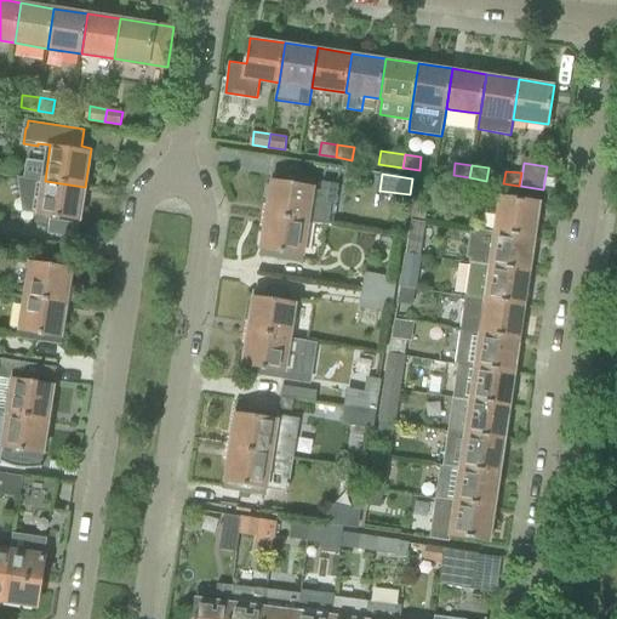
[(28,177),(20,176),(22,197),(38,199),(34,219),(52,221),(51,232),(53,232),(76,236),(79,226),(85,187),(45,181),(28,177)]
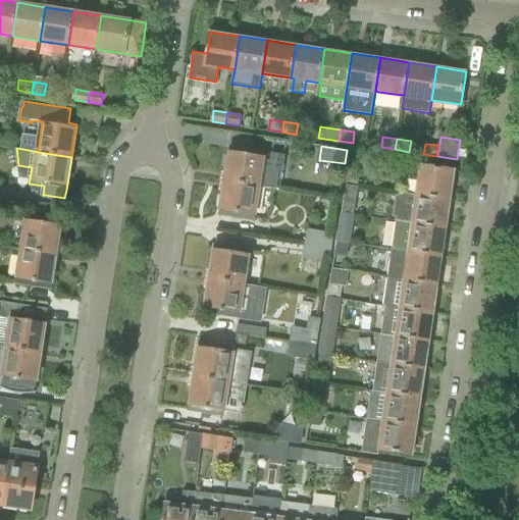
[(230,148),(225,180),(260,187),(281,190),(288,154),(272,152),(271,160),(264,158),(265,153),(251,151),(230,148)]
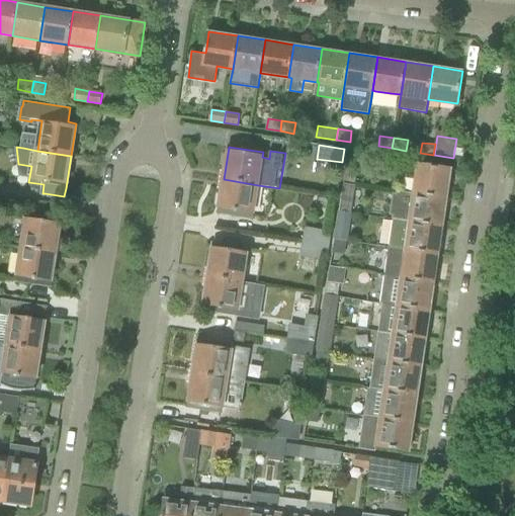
[(418,165),(415,191),(447,196),(451,169),(418,165)]
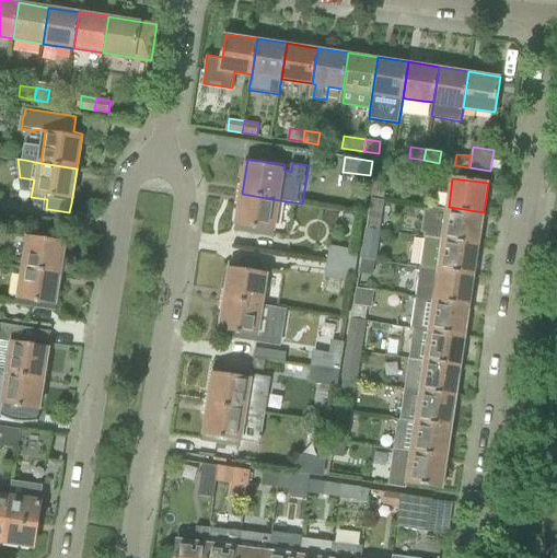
[(375,183),(373,196),(386,198),(387,185),(375,183)]
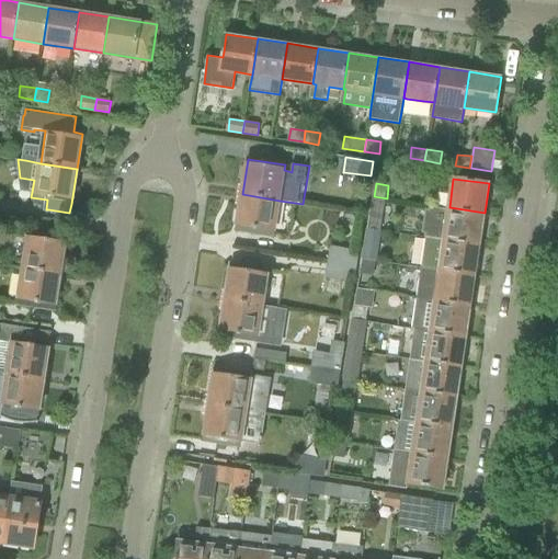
[(280,201),(242,194),(237,229),(274,236),(280,201)]
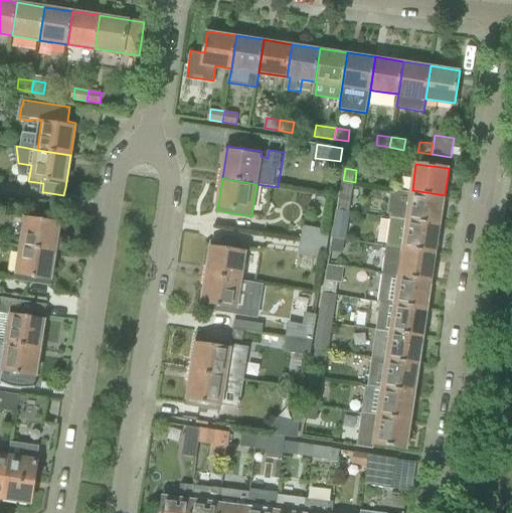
[(412,190),(391,187),(387,215),(392,215),(441,223),(445,195),(412,190)]
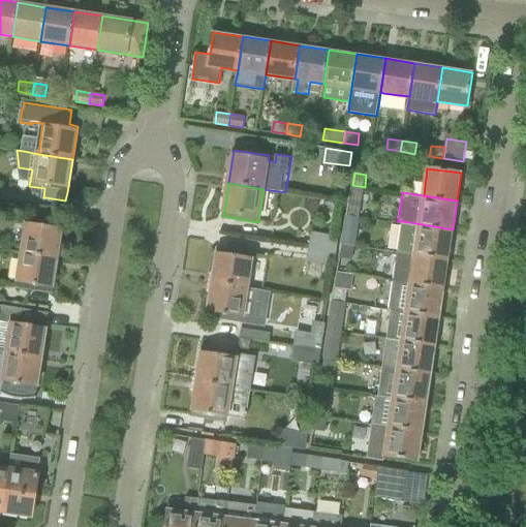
[(350,200),(348,215),(361,216),(363,202),(350,200)]
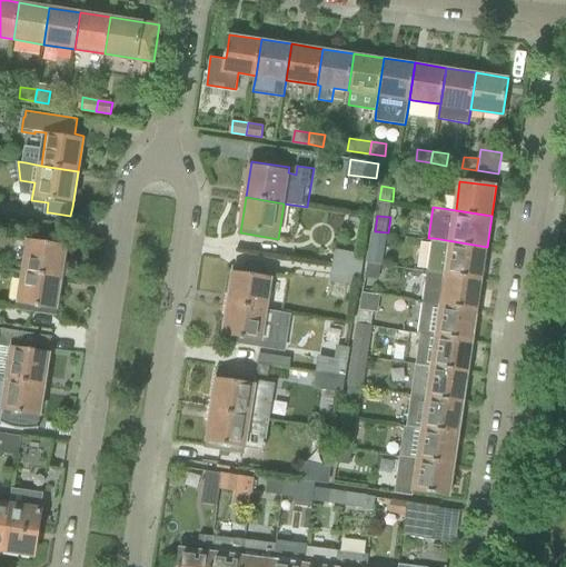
[(30,236),(25,272),(62,278),(68,242),(30,236)]
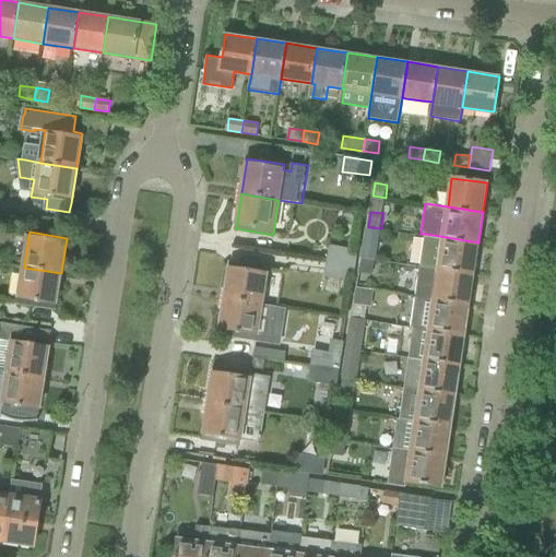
[(426,234),(422,265),(474,273),(478,243),(426,234)]
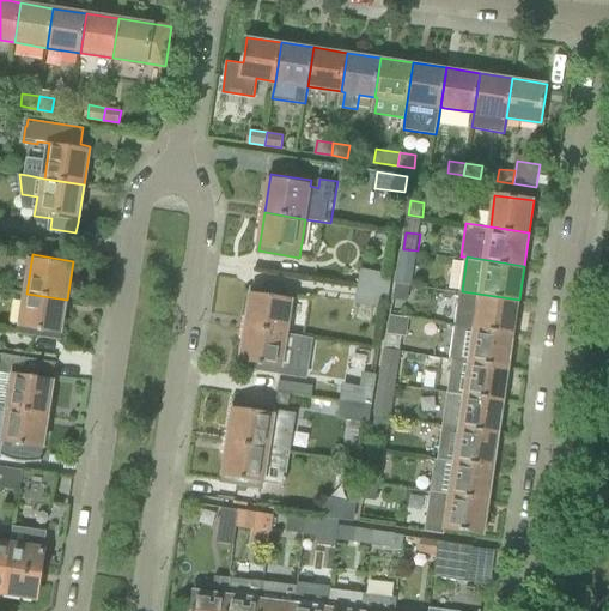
[(360,267),(358,284),(390,289),(393,272),(360,267)]
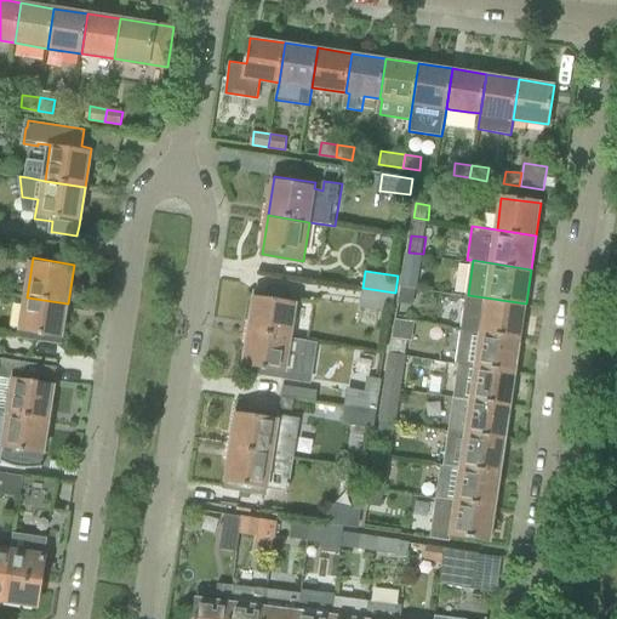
[(405,271),(403,287),(417,289),(420,273),(405,271)]
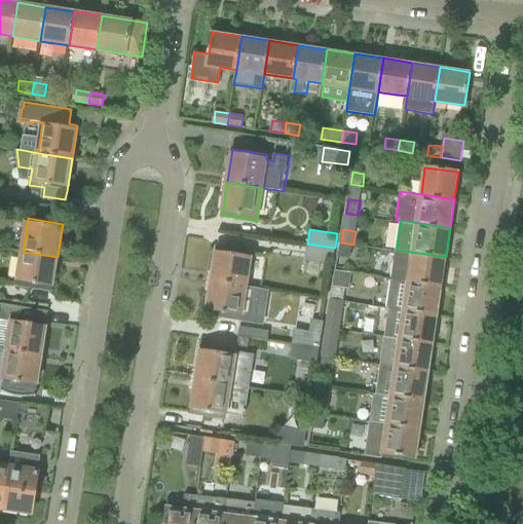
[(341,242),(339,256),(351,258),(353,245),(341,242)]
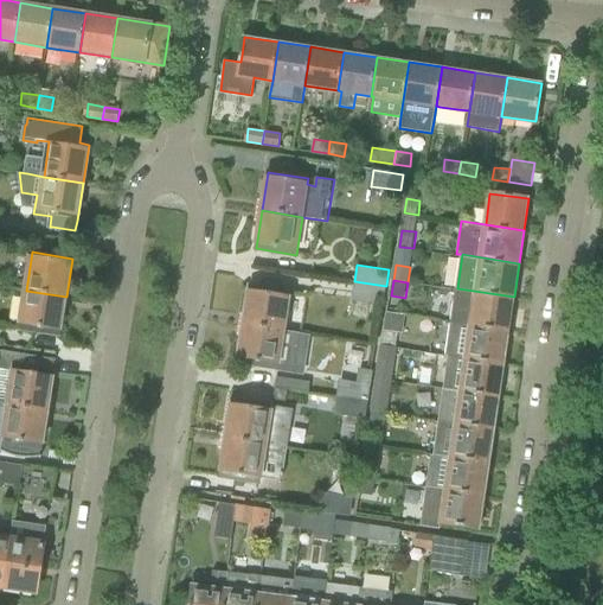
[(355,282),(353,300),(384,305),(386,287),(355,282)]
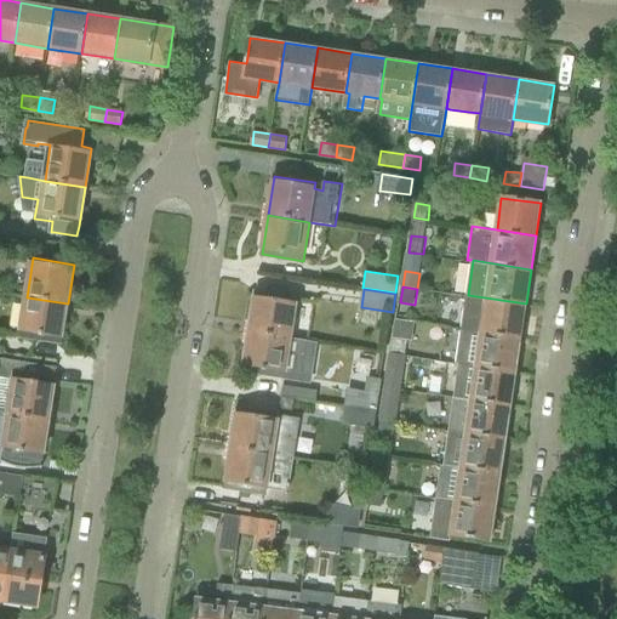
[(256,293),(250,331),(291,338),(297,299),(256,293)]
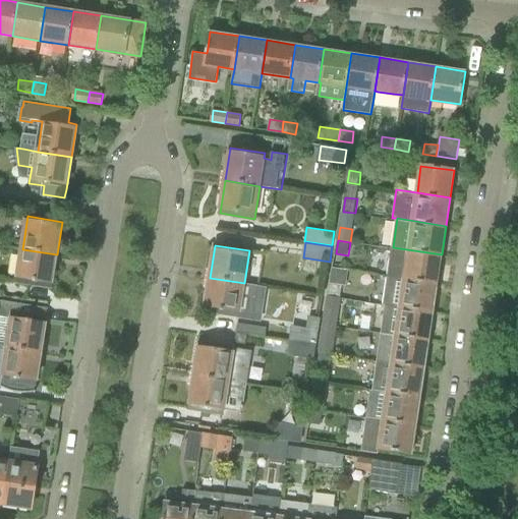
[(393,247),(389,275),(438,282),(442,254),(393,247)]
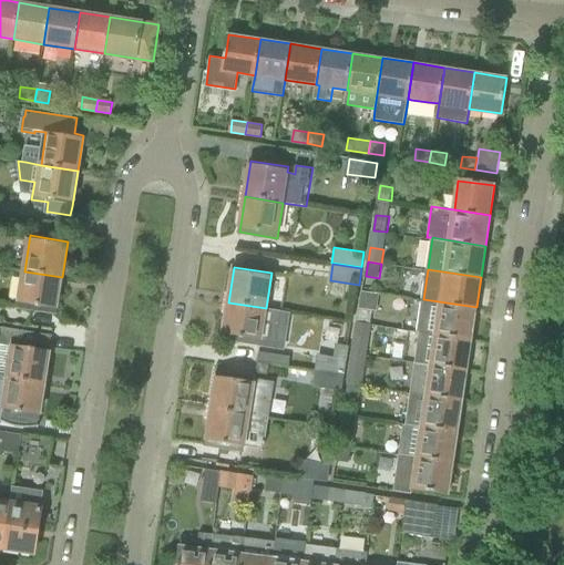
[(62,277),(24,271),(19,307),(57,312),(62,277)]
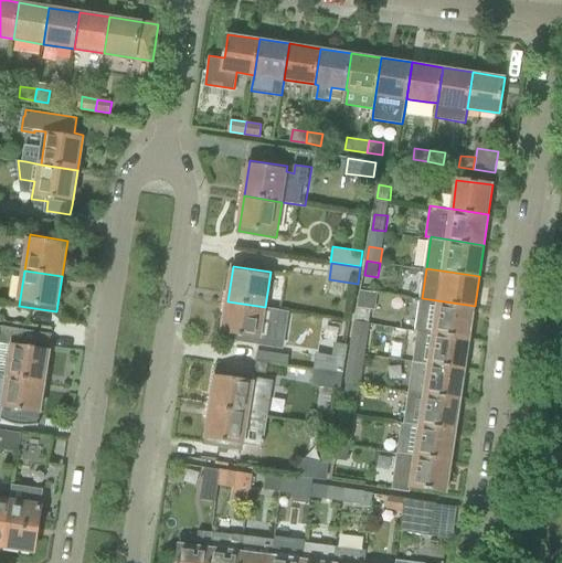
[(422,298),(416,330),(419,331),(470,338),(475,306),(422,298)]
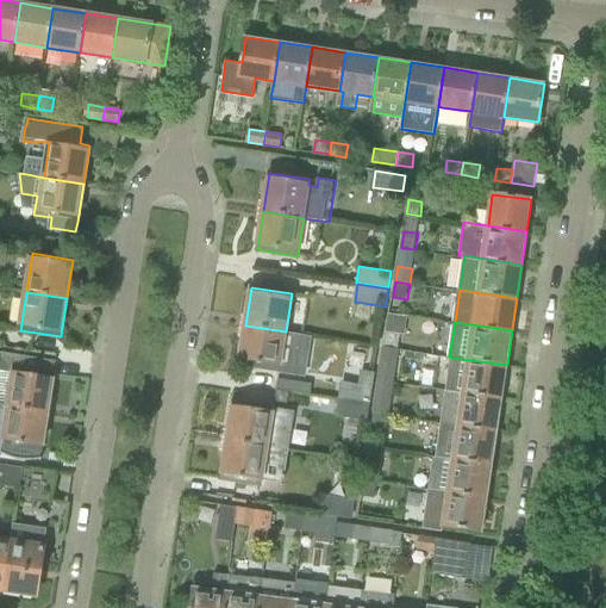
[(245,326),(239,364),(263,367),(280,370),(298,373),(304,335),(286,332),(245,326)]
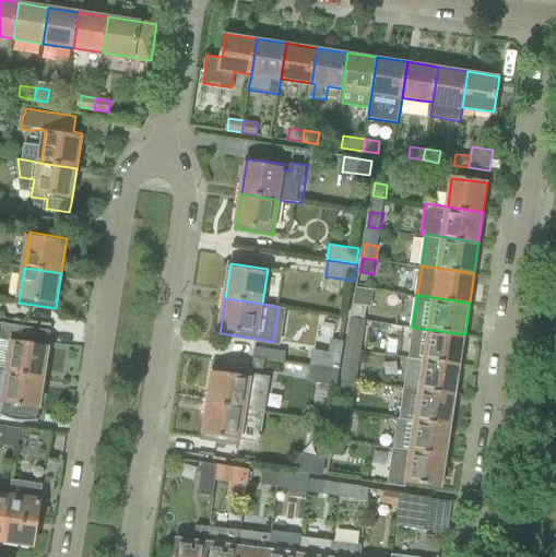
[(355,303),(353,318),(365,320),(367,305),(355,303)]
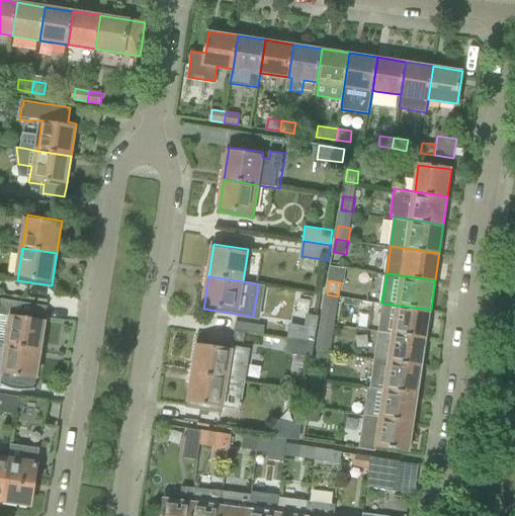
[(327,294),(325,309),(336,310),(338,296),(327,294)]
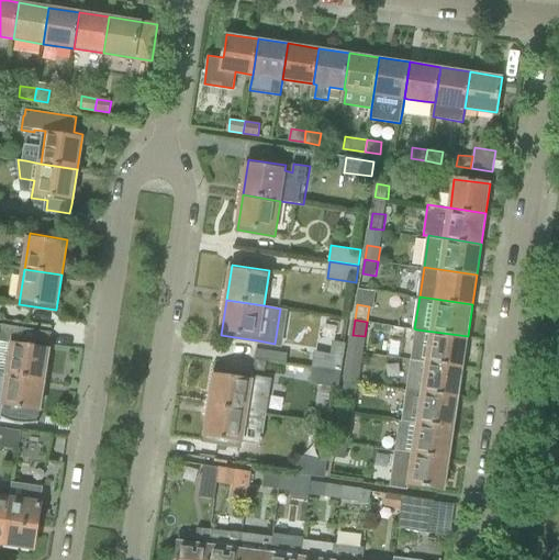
[(0,342),(12,344),(8,373),(45,380),(52,332),(1,324),(0,331),(0,342)]
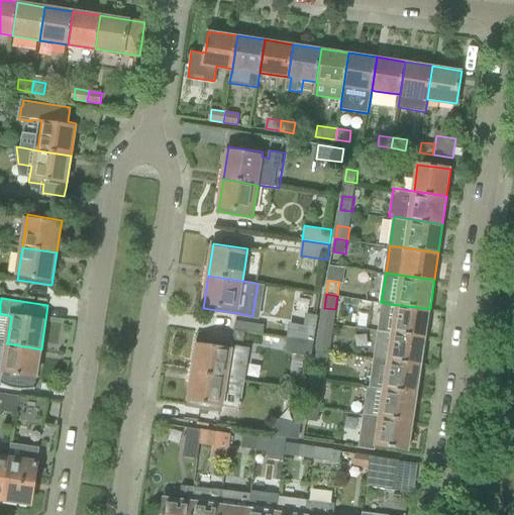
[(383,303),(379,329),(426,336),(430,309),(383,303)]
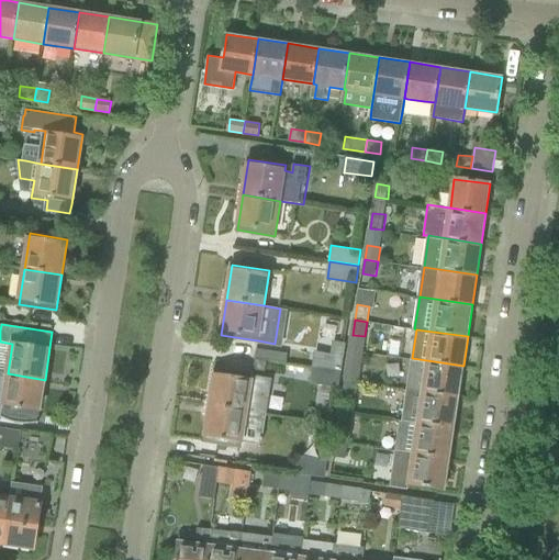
[(316,353),(314,366),(342,370),(345,344),(335,342),(333,355),(316,353)]
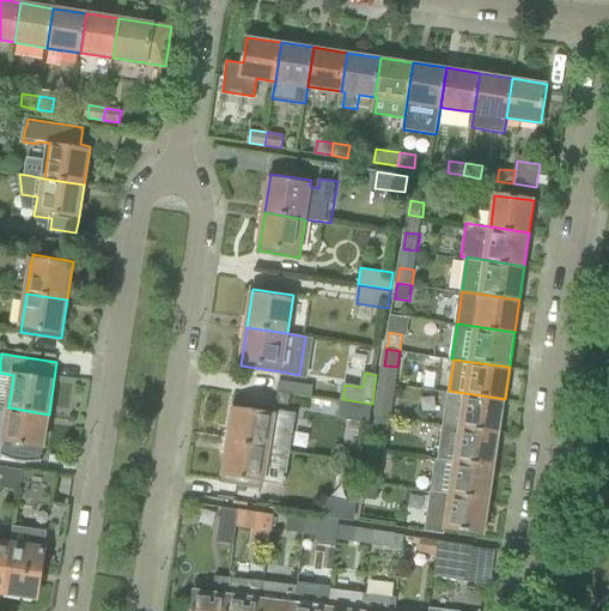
[(281,380),(279,391),(296,393),(298,382),(281,380)]
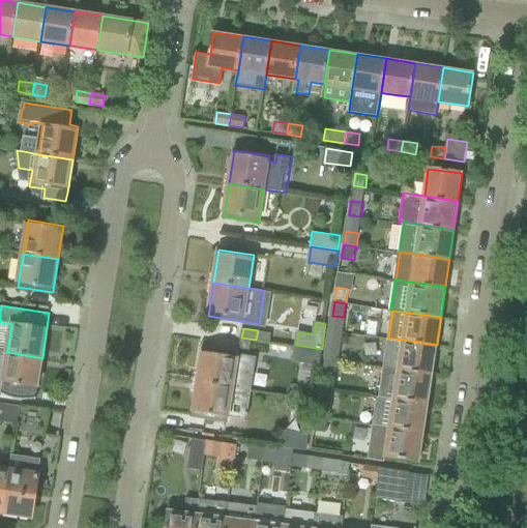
[(388,338),(384,367),(433,374),(437,345),(388,338)]
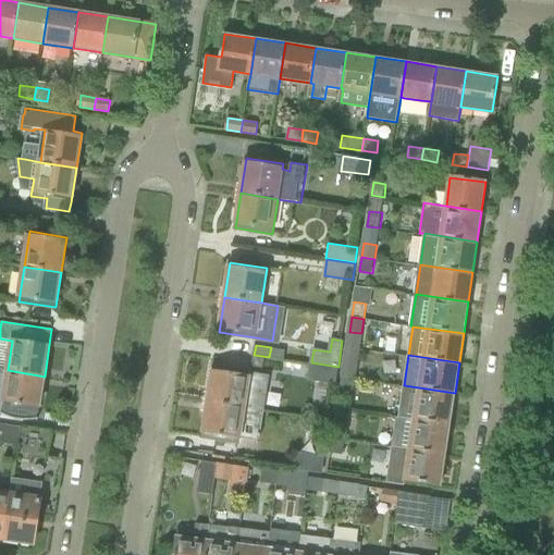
[(254,356),(253,367),(263,368),(266,358),(254,356)]
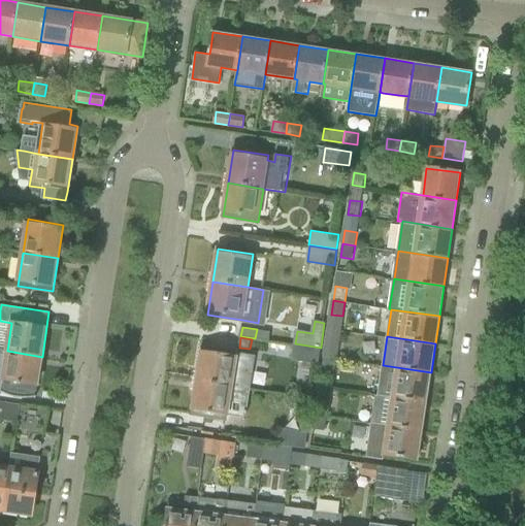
[(295,343),(293,359),(319,362),(321,348),(295,343)]
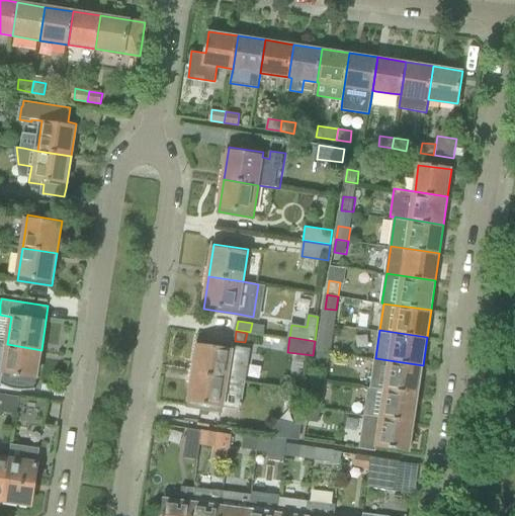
[(321,337),(319,350),(330,351),(332,338),(321,337)]
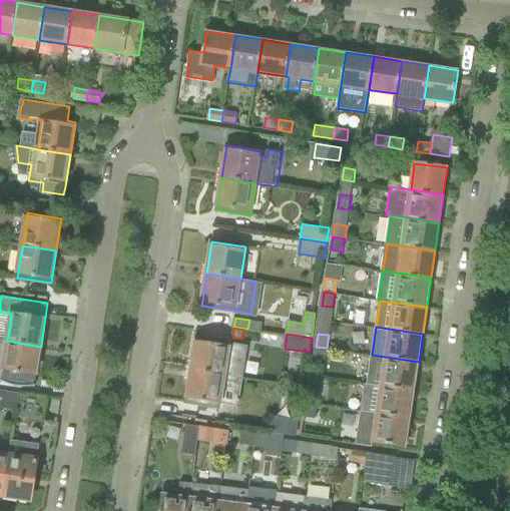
[(196,338),(191,370),(225,375),(241,378),(243,378),(248,347),(238,345),(230,344),(230,343),(216,341),(196,338)]
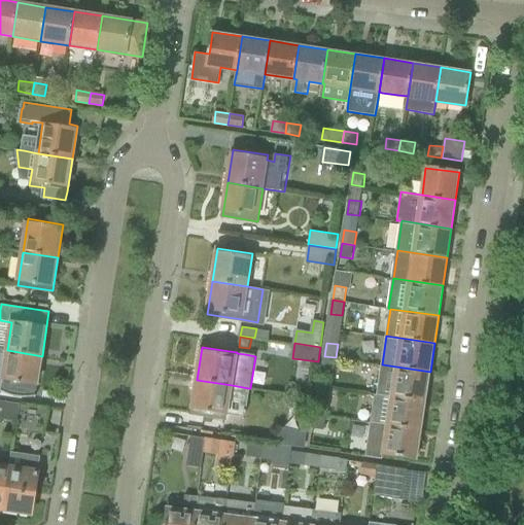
[(0,376),(0,393),(2,393),(2,391),(4,392),(6,393),(7,393),(10,394),(13,395),(16,396),(20,396),(24,396),(27,396),(30,396),(34,396),(37,395),(37,394),(36,394),(42,356),(7,350),(3,377),(0,376)]
